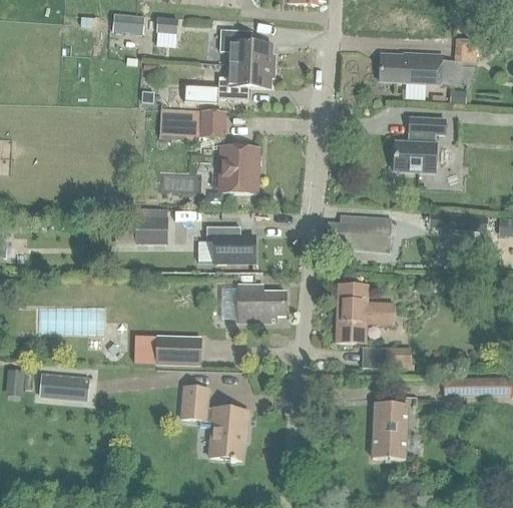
[(113,12),(112,29),(142,32),(143,15),(113,12)]
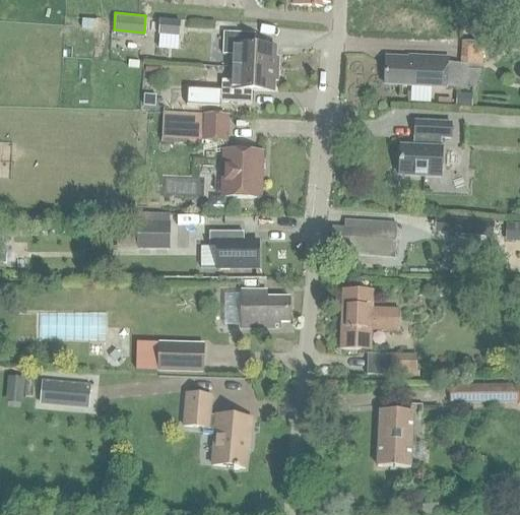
[(159,16),(158,31),(179,34),(180,34),(181,17),(159,16)]
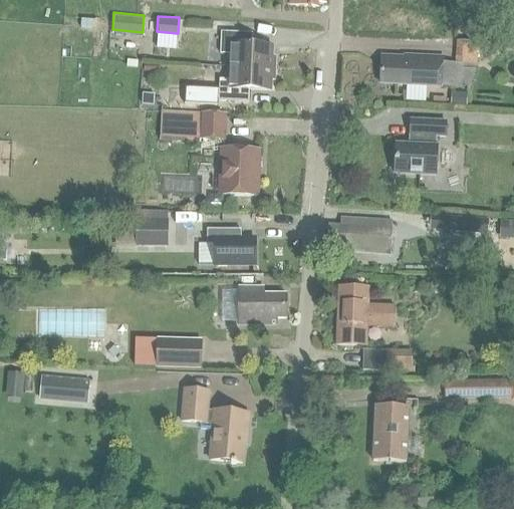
[(274,65),(275,53),(272,53),(272,43),(251,42),(252,30),(221,29),(220,50),(231,50),(230,63),(274,65)]
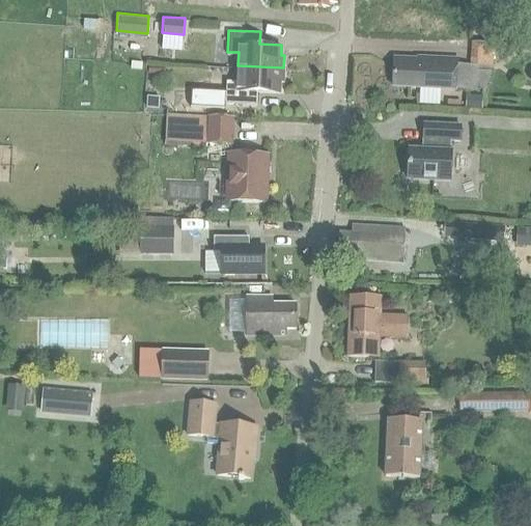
[(456,85),(475,86),(476,63),(457,62),(457,55),(416,53),(416,55),(394,54),(392,82),(456,86),(456,85)]
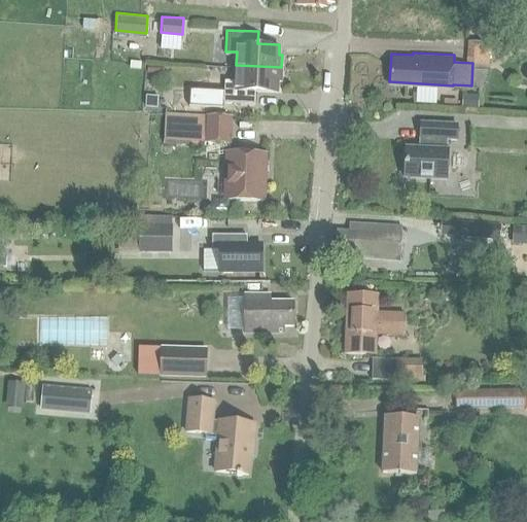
[(281,79),(281,67),(236,65),(236,78),(224,77),(223,100),(254,101),(255,89),(277,90),(278,79),(281,79)]
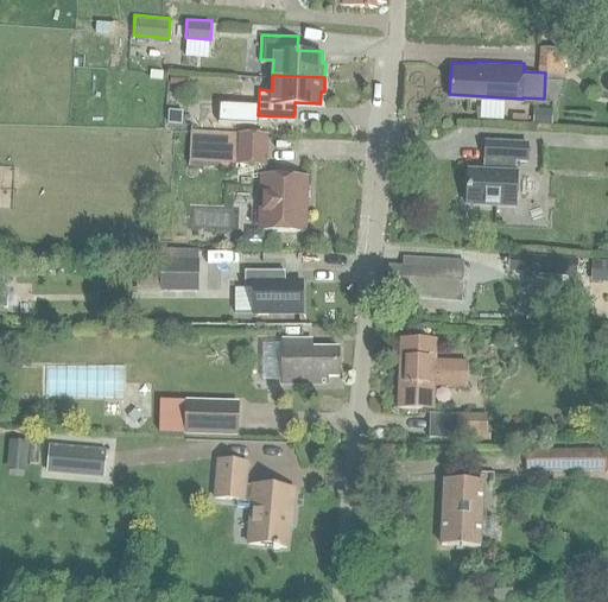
[(532,105),(532,119),(551,120),(552,106),(532,105)]
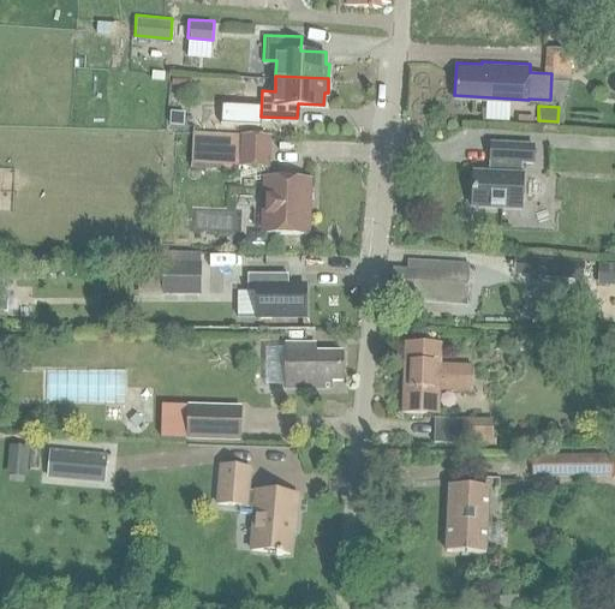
[(169,125),(189,126),(189,109),(171,109),(169,125)]
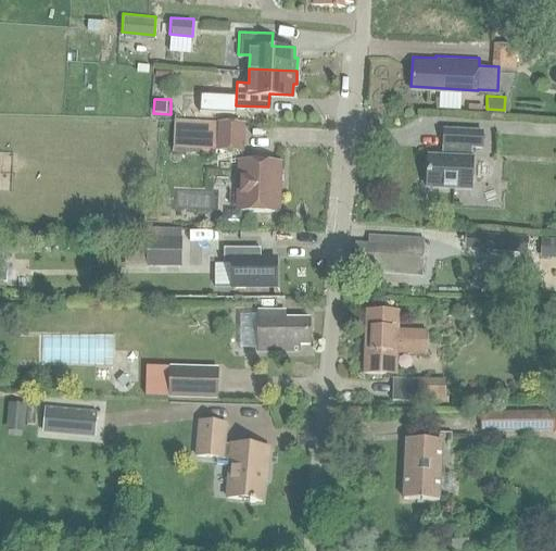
[(216,119),(187,119),(173,119),(172,149),(215,150),(216,119)]
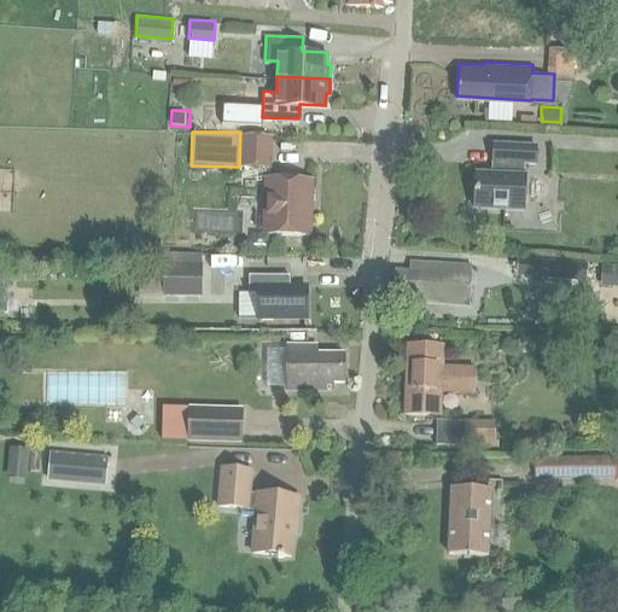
[(270,134),(243,133),(242,163),(269,164),(270,134)]
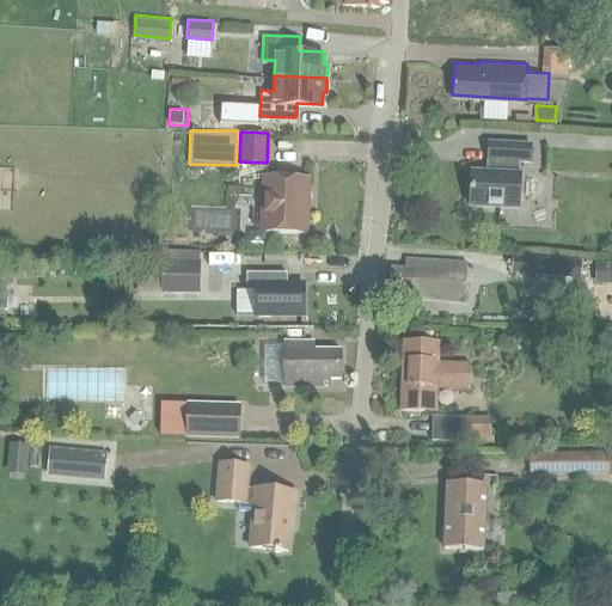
[(520,158),(530,159),(531,141),(488,140),(488,158),(489,158),(489,170),(471,169),(470,202),(518,204),(520,171),(519,171),(520,158)]
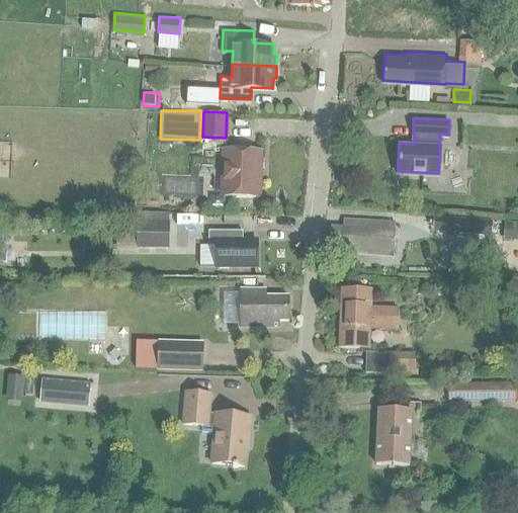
[(224,193),(258,194),(260,149),(226,148),(226,149),(223,152),(223,159),(225,162),(225,178),(222,181),(222,188),(224,191),(224,193)]
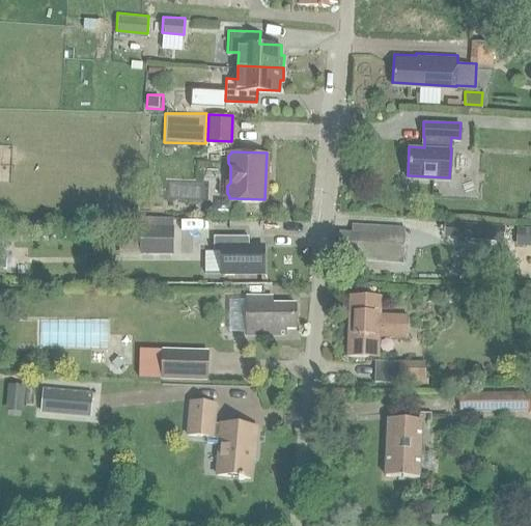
[(111,199),(111,212),(122,212),(122,199),(111,199)]
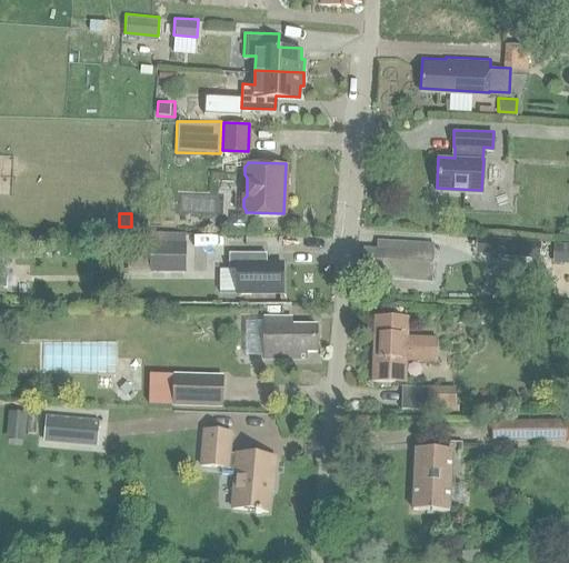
[(150,230),(150,269),(186,270),(186,230),(150,230)]
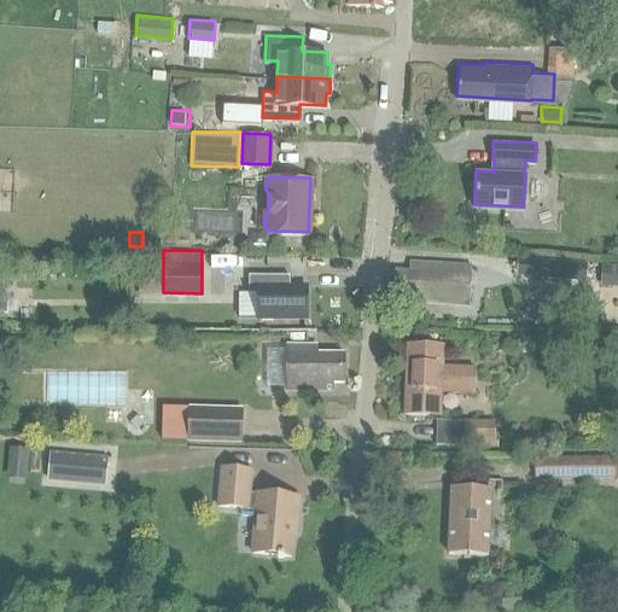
[(586,279),(587,261),(540,257),(538,275),(586,279)]
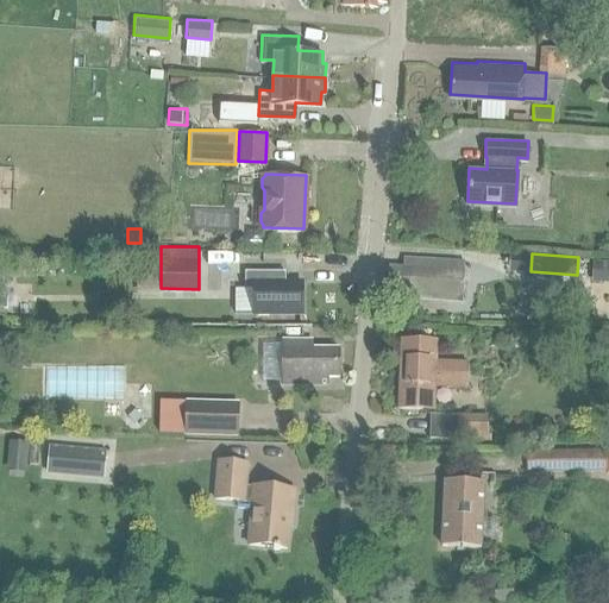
[(413,294),(462,297),(464,258),(403,255),(402,264),(388,263),(387,287),(414,289),(413,294)]
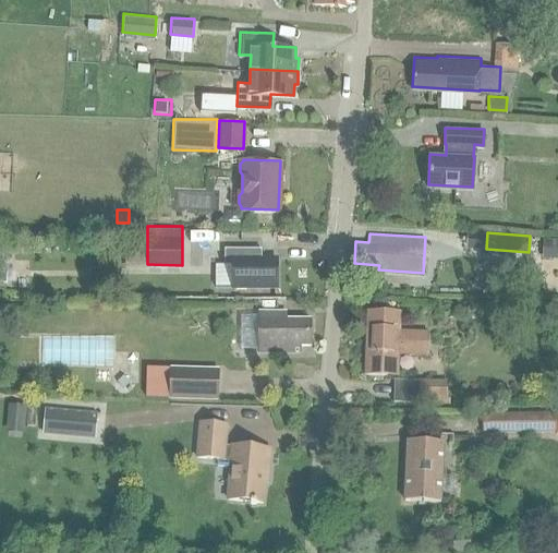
[(557,237),(543,236),(542,252),(557,252),(557,237)]
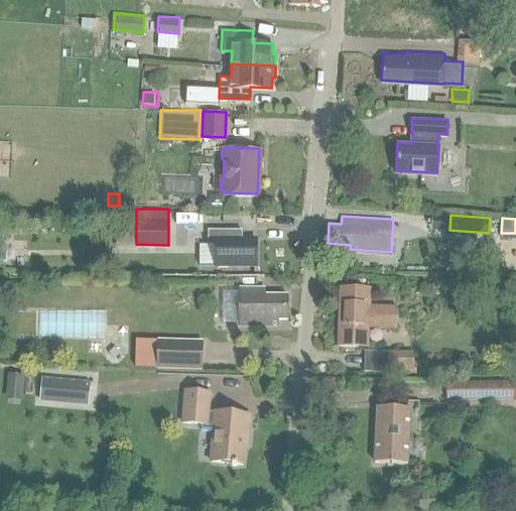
[(242,227),(208,227),(208,241),(215,241),(215,263),(256,263),(256,237),(242,237),(242,227)]
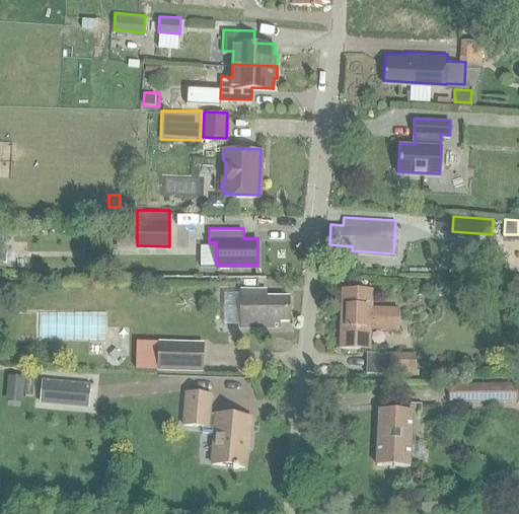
[(216,242),(209,242),(200,242),(200,264),(216,265),(216,242)]
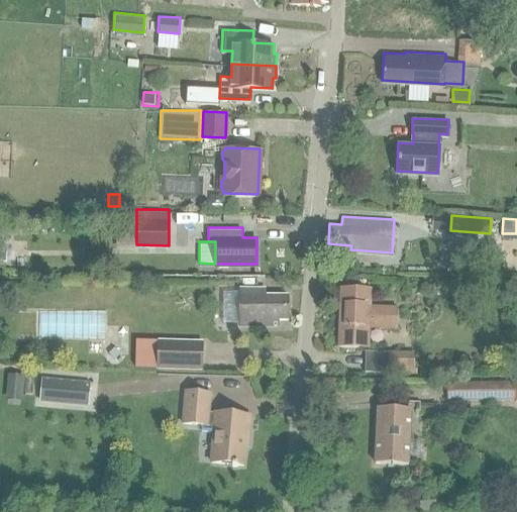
[(265,293),(265,286),(240,286),(240,289),(223,289),(222,319),(239,319),(239,323),(278,323),(278,316),(288,316),(288,293),(265,293)]
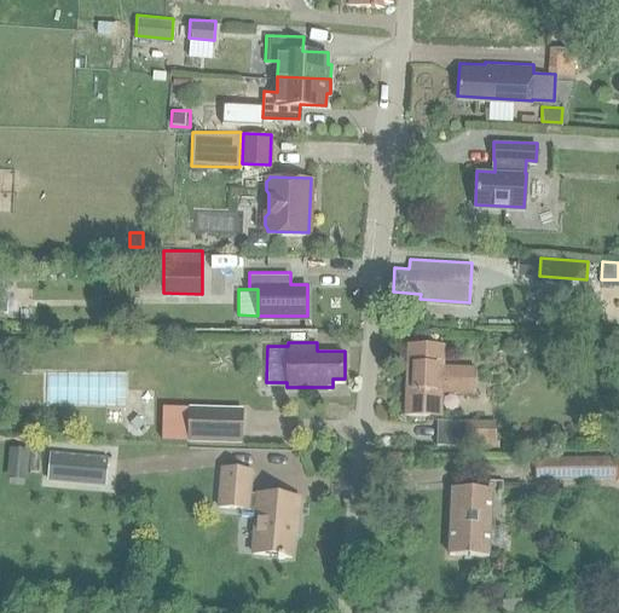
[(441,412),(443,388),(474,389),(474,364),(443,363),(444,343),(408,342),(405,411),(441,412)]
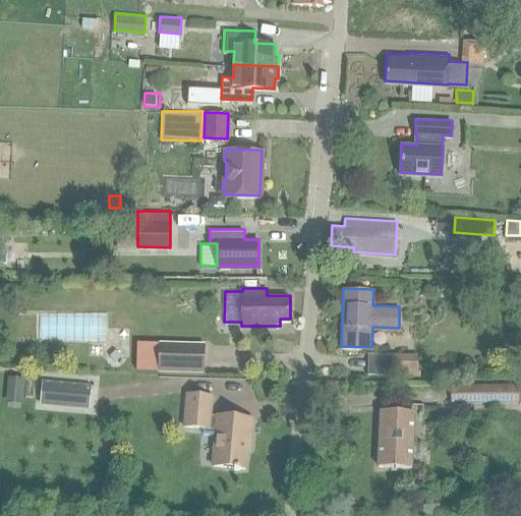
[(41,308),(41,332),(108,332),(108,308),(41,308)]
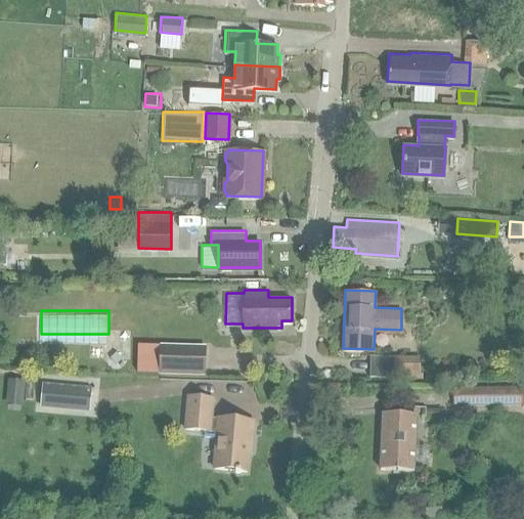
[(160,370),(204,372),(205,344),(161,343),(160,370)]
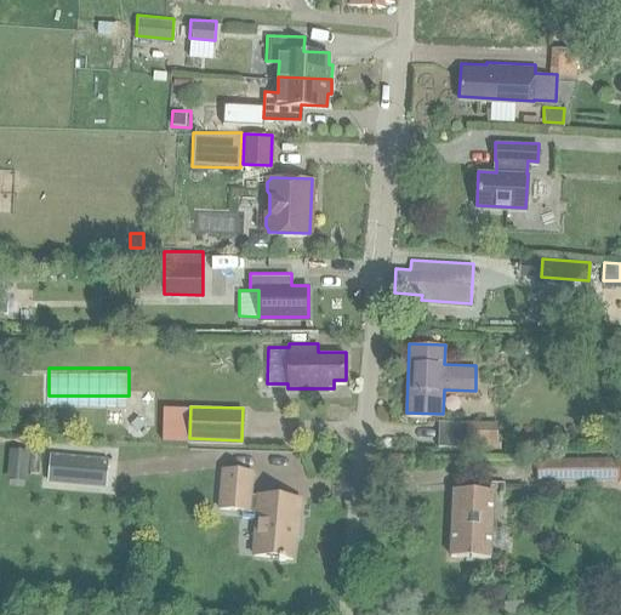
[(23,419),(32,427),(39,420),(30,411),(23,419)]
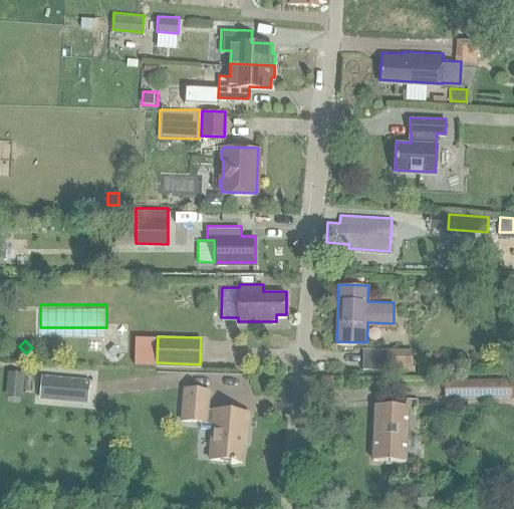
[(387,363),(411,363),(411,347),(387,347),(387,363)]
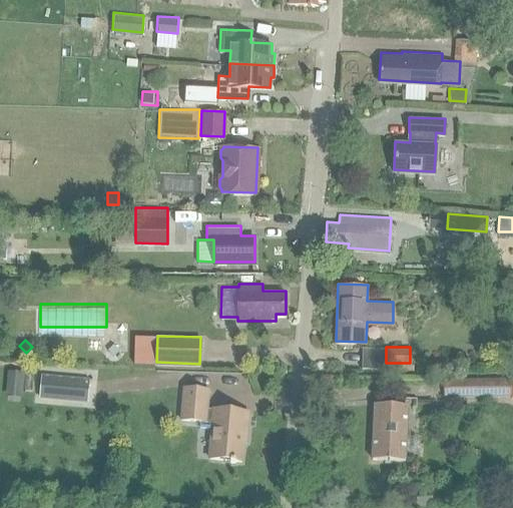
[(22,386),(23,370),(7,368),(5,385),(22,386)]
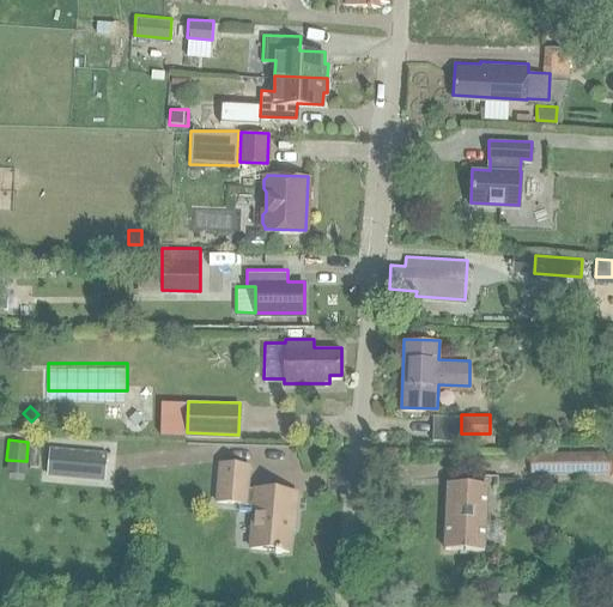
[(107,450),(49,445),(47,474),(104,479),(107,450)]
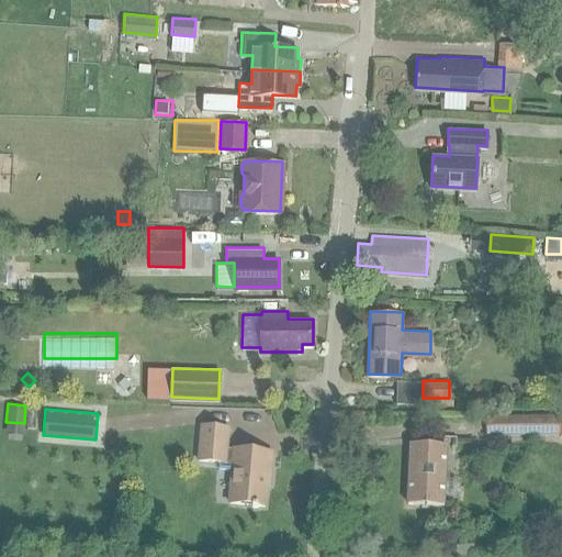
[(561,430),(561,412),(561,413),(486,414),(486,431),(561,431),(561,430)]
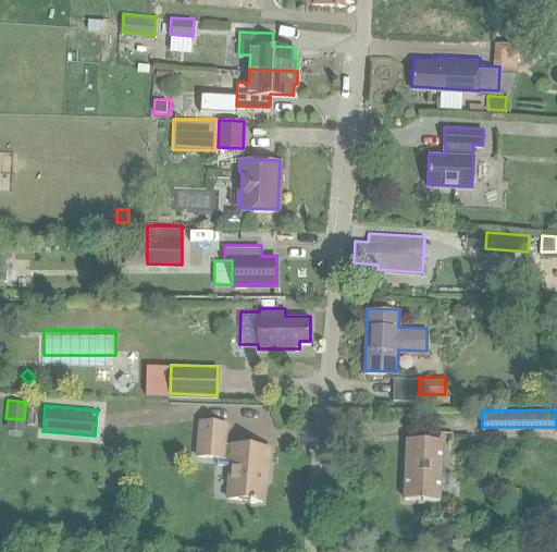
[(233,442),(224,441),(226,421),(199,419),(196,453),(231,456),(227,495),(250,498),(250,500),(256,500),(256,498),(262,499),(264,470),(267,470),(269,445),(233,442)]
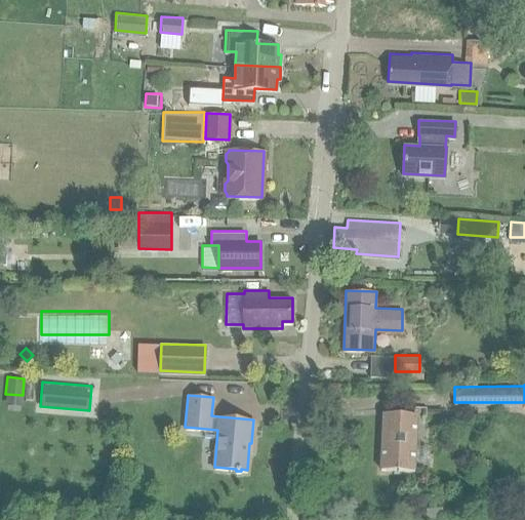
[(416,412),(382,411),(380,468),(394,468),(393,471),(401,471),(401,469),(414,469),(416,412)]
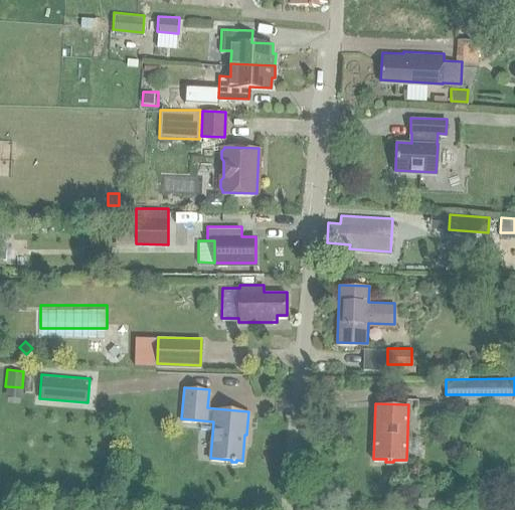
[(481,450),(472,450),(472,468),(481,468),(481,450)]
